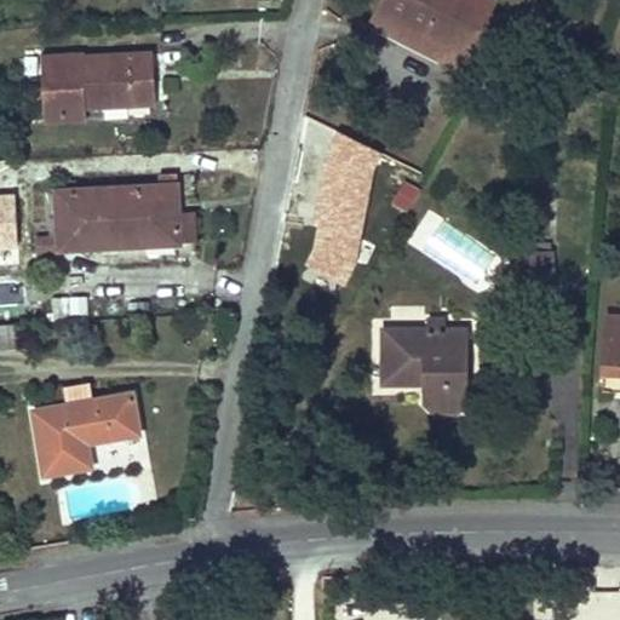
[(380,0),(372,18),(465,64),(497,0),(380,0)]
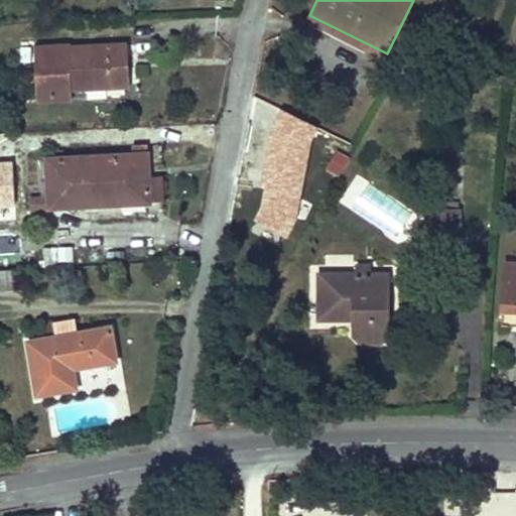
[(73,88),(134,84),(131,43),(72,47),(72,41),(33,43),(37,100),(74,97),(73,88)]
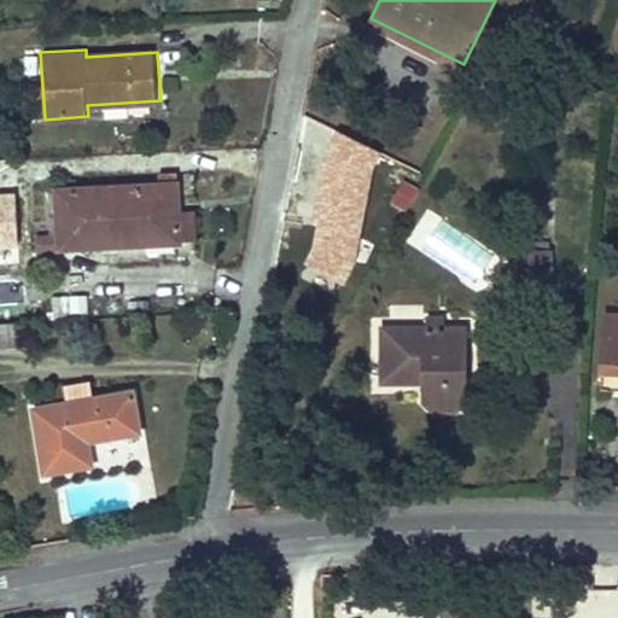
[(372,164),(380,150),(339,132),(320,163),(316,221),(304,260),(348,279),(357,258),(372,164)]
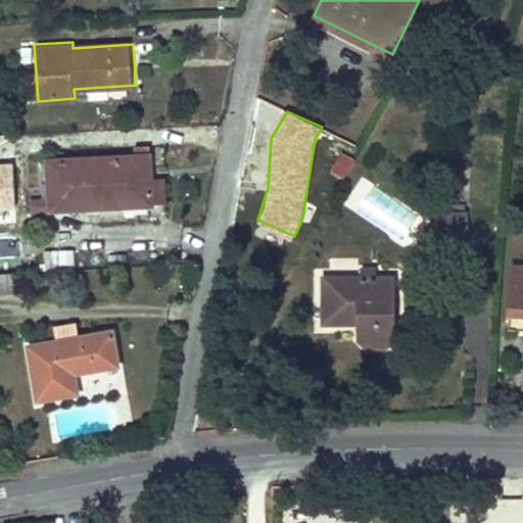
[(52,206),(152,200),(151,175),(149,150),(49,156),(51,191),(52,206)]
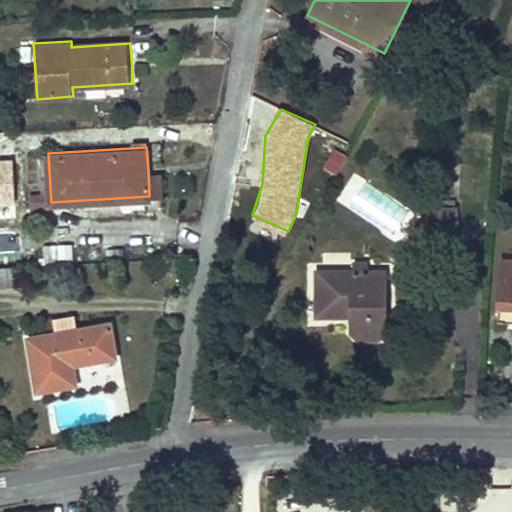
[(0,153),(0,166),(9,166),(8,153),(0,153)]
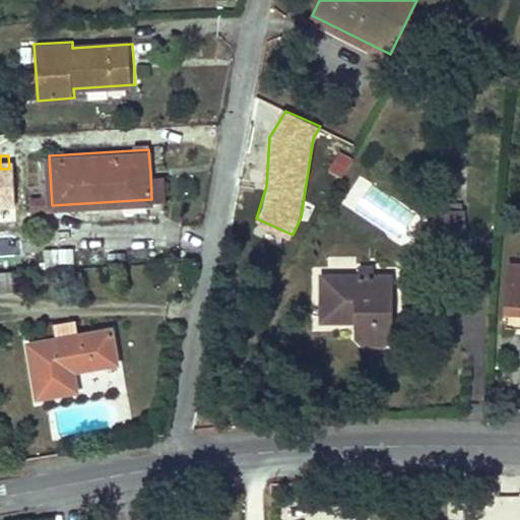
[(165,173),(150,174),(151,199),(166,198),(165,173)]
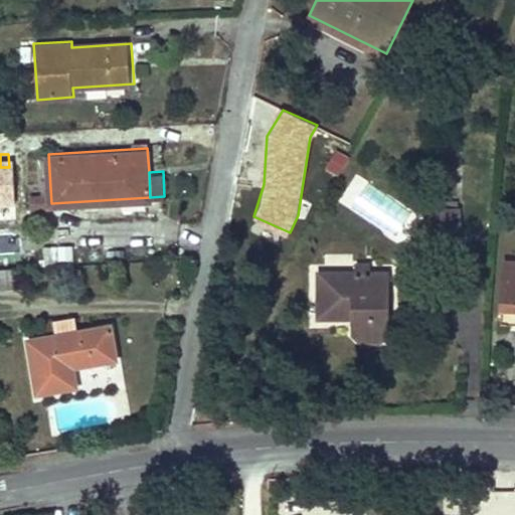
[(51,203),(50,188),(27,189),(28,204),(51,203)]
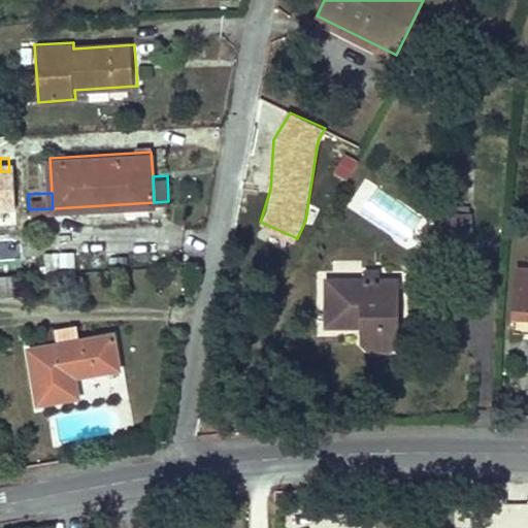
[(527,267),(515,266),(510,330),(527,331),(527,267)]
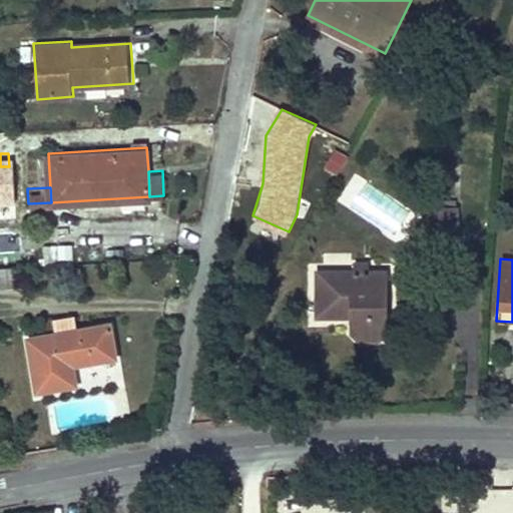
[(349,339),(385,340),(387,269),(322,267),(320,309),(350,310),(349,339)]
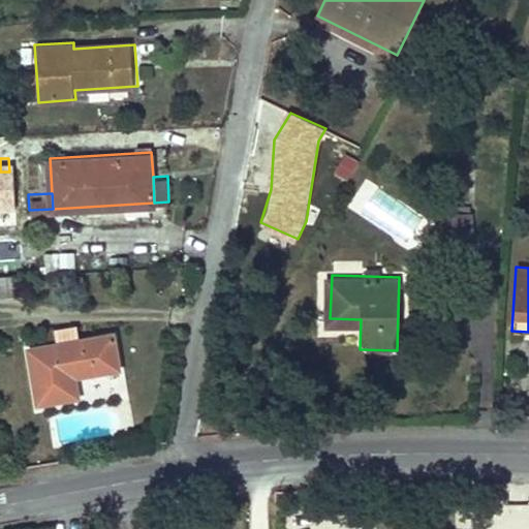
[(63,364),(85,361),(82,343),(59,346),(63,364)]
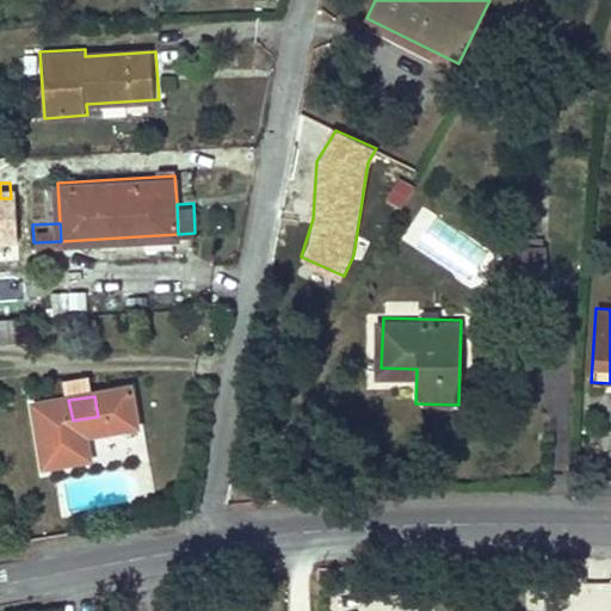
[(143,451),(140,409),(98,417),(73,420),(44,425),(54,492),(100,485),(97,460),(143,451)]
